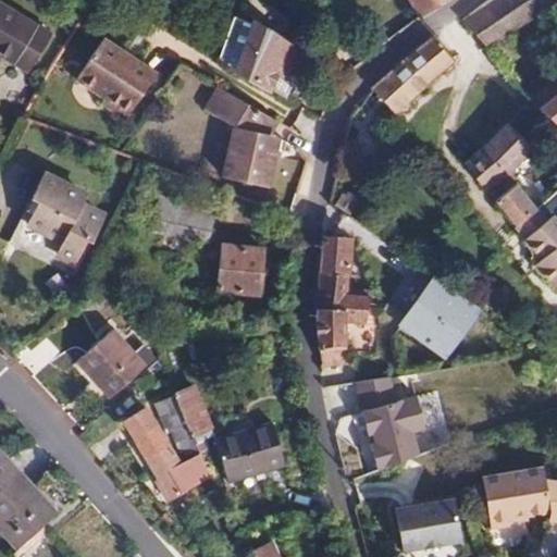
[(406,0),(418,17),(447,0),(406,0)]
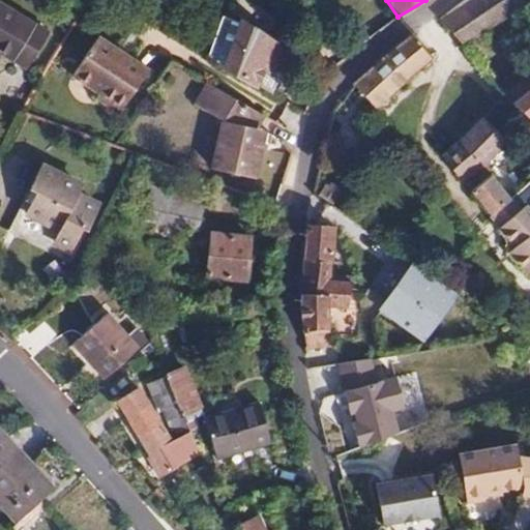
[(529,0),(465,0),(438,20),(464,48),(529,2),(529,0)]
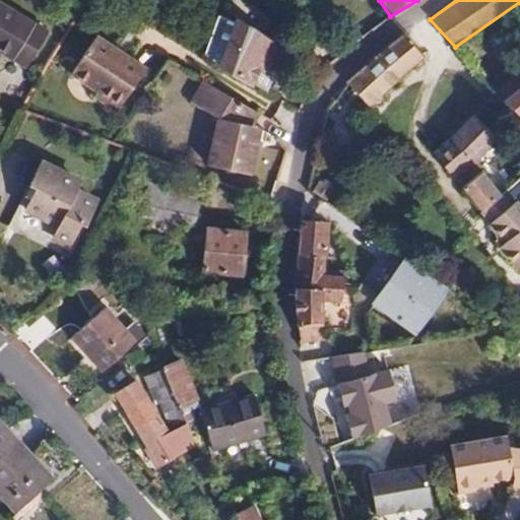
[(0,4),(0,50),(30,68),(51,33),(0,4)]
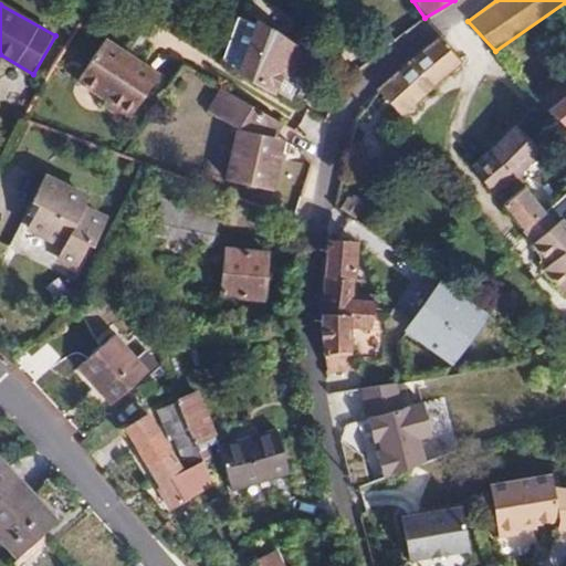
[(220,61),(238,72),(238,75),(272,92),(287,101),(299,82),(291,79),(300,54),(286,45),(287,44),(257,27),(254,30),(237,20),(220,61)]
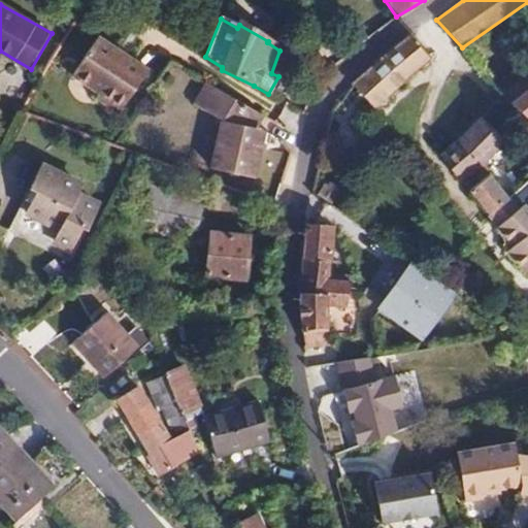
[(101,30),(72,67),(99,87),(96,90),(119,107),(150,66),(101,30)]
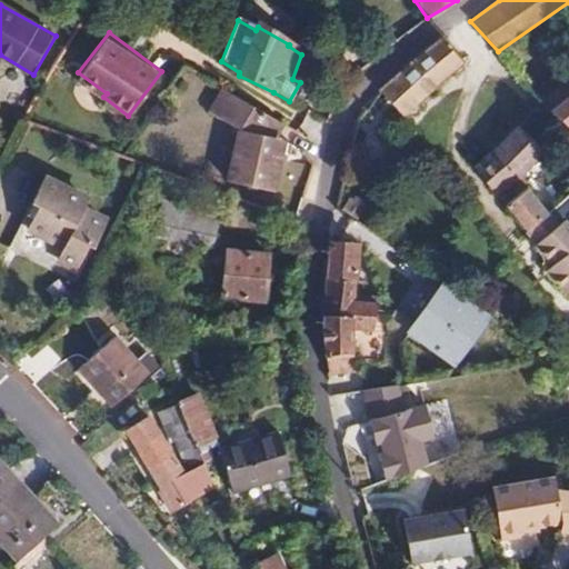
[(408,61),(379,91),(401,117),(460,65),(440,37),(408,61)]
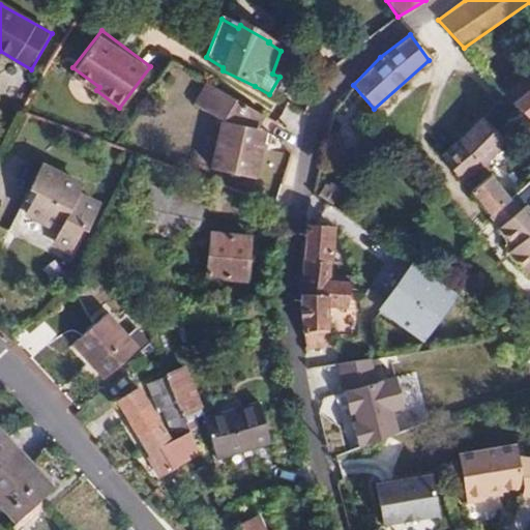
[(231,102),(204,88),(193,108),(218,123),(208,170),(251,179),(260,143),(252,141),(254,129),(257,115),(231,102)]
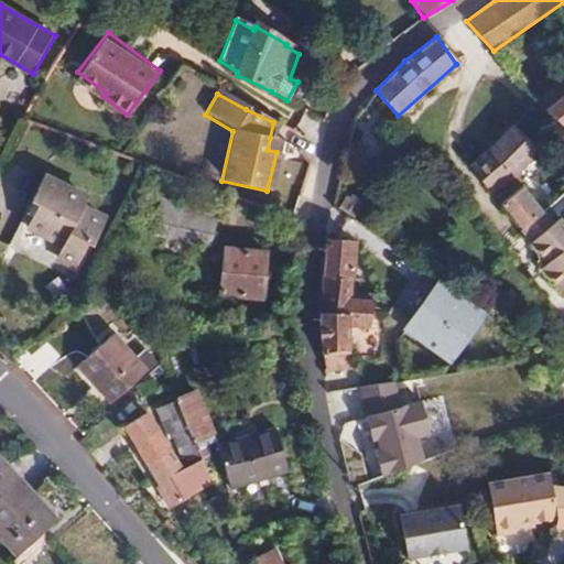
[(563,95),(543,112),(563,130),(563,95)]
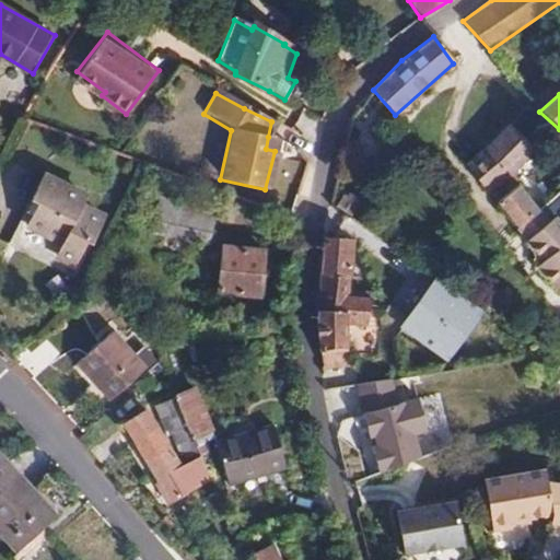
[(514,125),(467,164),(487,188),(497,181),(534,150),(514,125)]
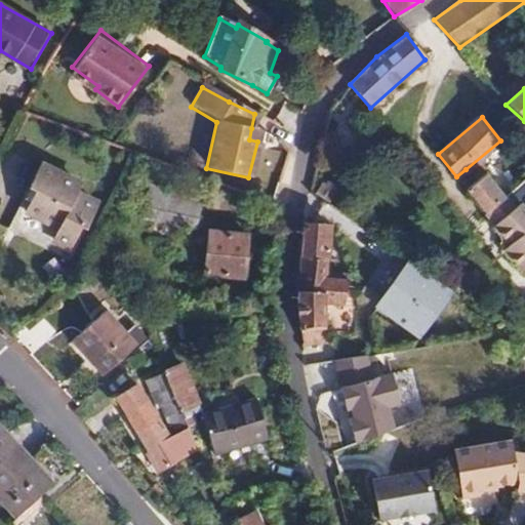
[(249,139),(257,142),(260,130),(251,128),(249,139)]
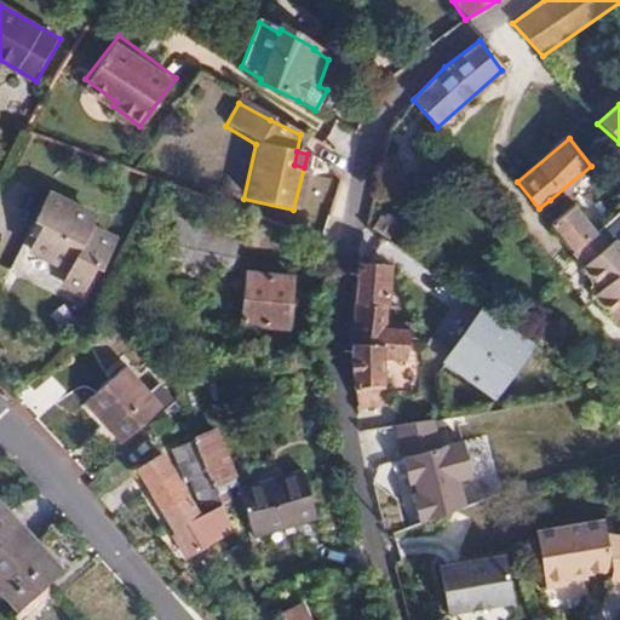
[(45,223),(33,248),(69,268),(63,280),(87,293),(101,268),(105,269),(118,244),(92,230),(97,218),(49,194),(38,218),(45,223)]
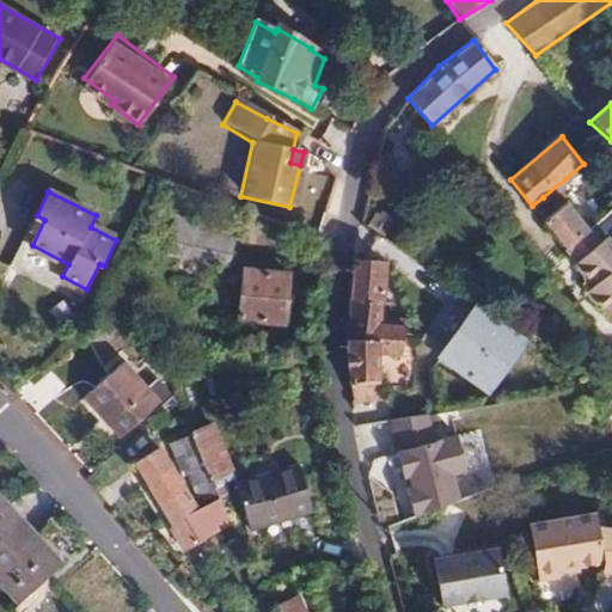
[(567,248),(588,230),(561,199),(551,207),(540,216),(567,248)]
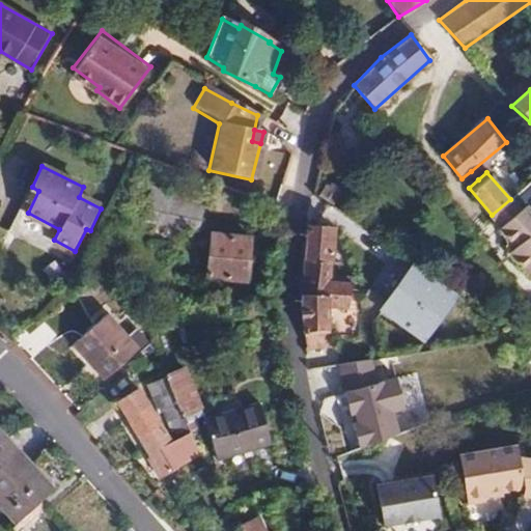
[(208,201),(166,193),(163,213),(179,217),(177,231),(202,234),(208,201)]
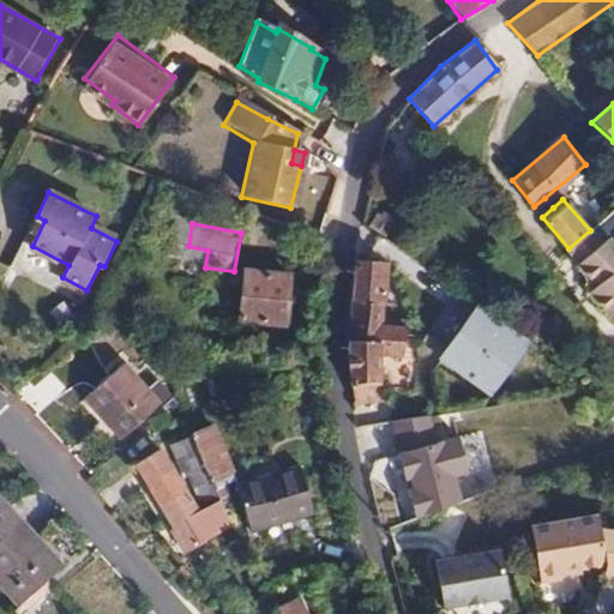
[(599,241),(590,230),(569,248),(578,259),(575,262),(594,284),(589,289),(612,318),(613,315),(613,245),(606,236),(599,241)]
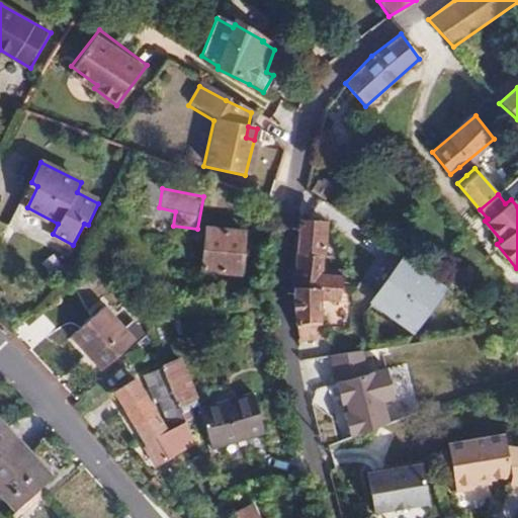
[(298,285),(299,342),(323,339),(324,303),(341,301),(348,277),(325,277),(326,224),(300,223),(298,285)]
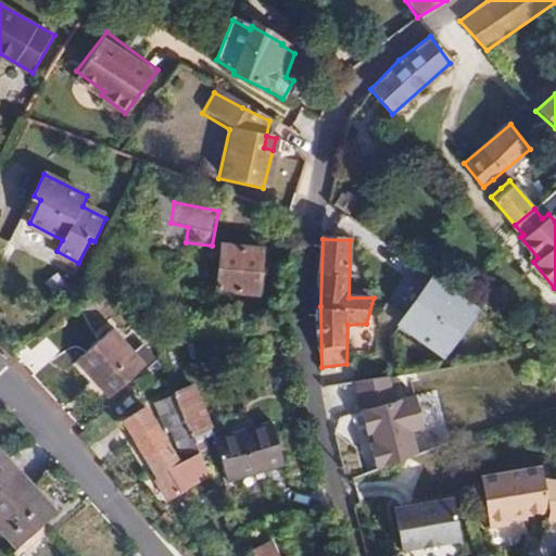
[(261,251),(223,248),(219,291),(257,293),(261,251)]
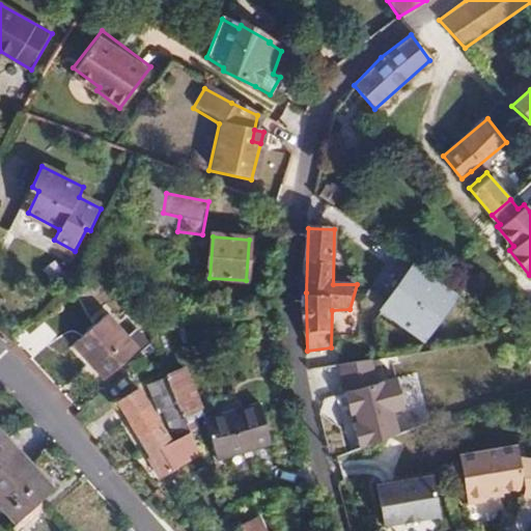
[(455,302),(414,271),(384,311),(426,343),(446,319),(462,332),(474,315),(455,302)]
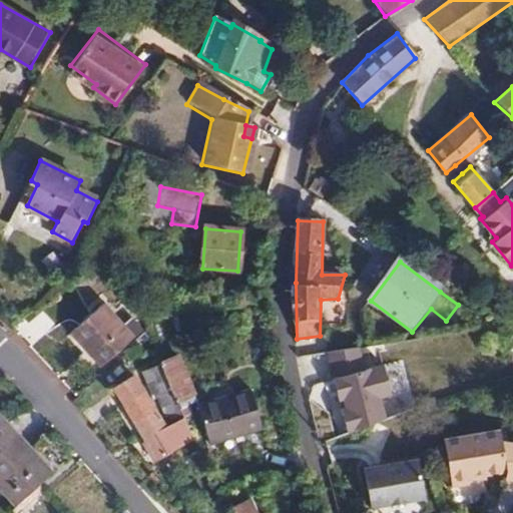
[(72,334),(88,351),(93,348),(107,364),(144,331),(134,319),(123,328),(104,306),(72,334)]
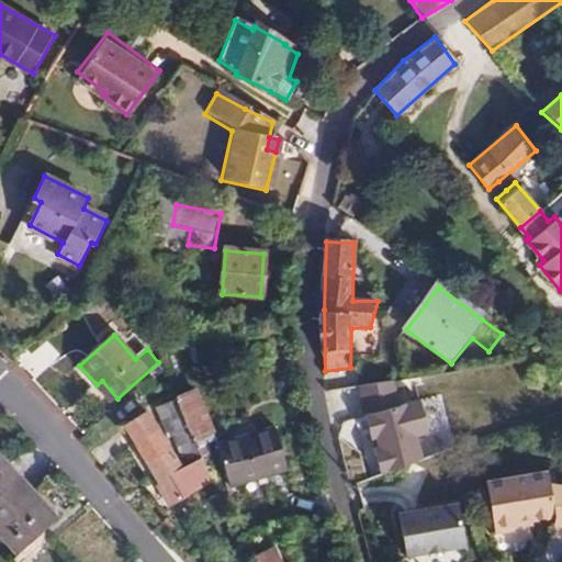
[(397,380),(361,391),(385,475),(425,464),(416,436),(435,431),(426,398),(404,405),(397,380)]
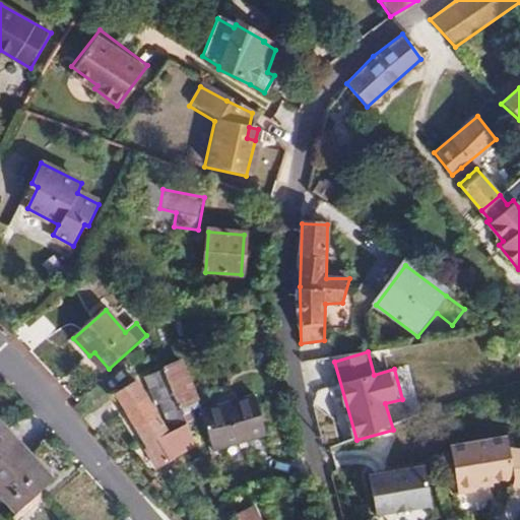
[(94,352),(89,355),(104,373),(109,369),(94,352)]
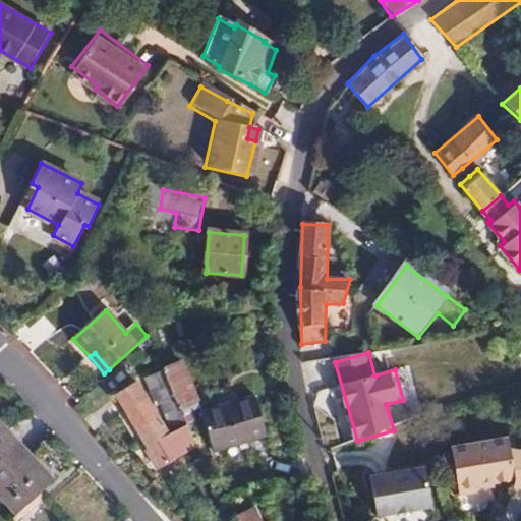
[(181,362),(162,370),(172,395),(180,410),(199,401),(181,362)]
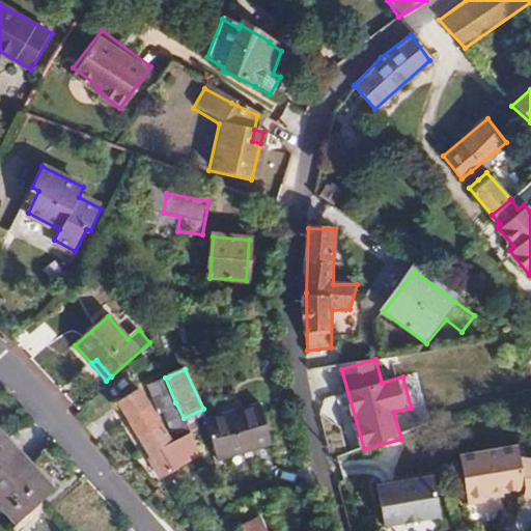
[(175,402),(165,378),(147,385),(160,410),(165,408),(175,402)]
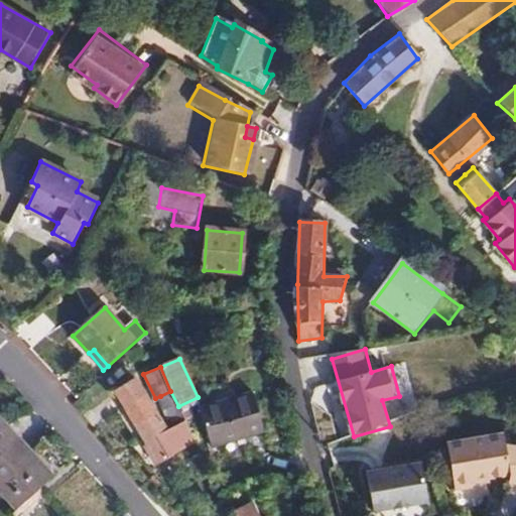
[(161,466),(196,444),(186,424),(167,436),(137,383),(119,393),(161,466)]
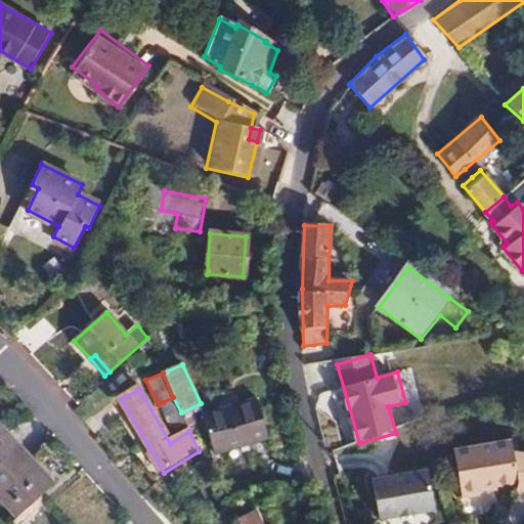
[(173,397),(163,402),(177,434),(188,429),(181,412),(173,397)]
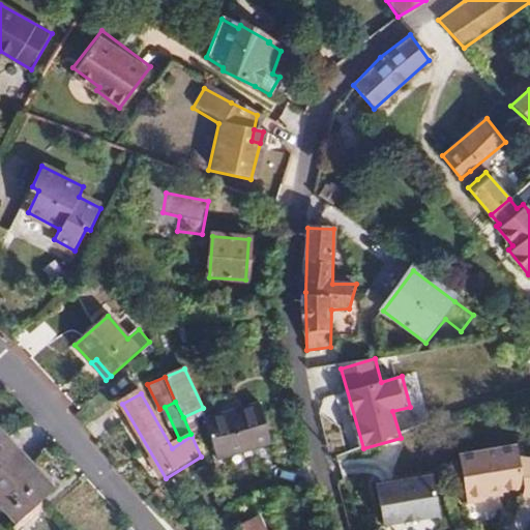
[(260,404),(206,420),(218,462),(272,445),(260,404)]
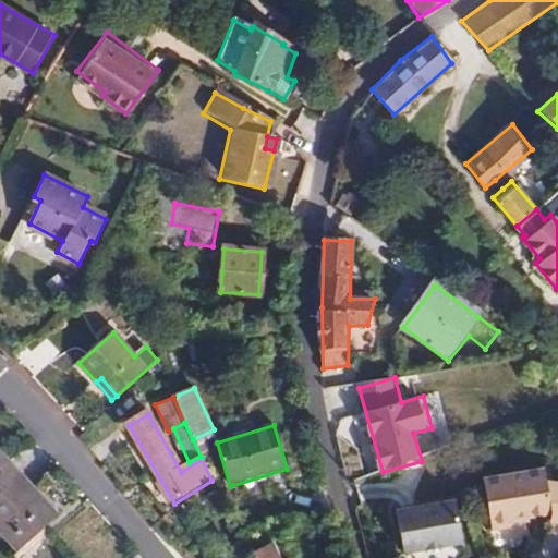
[(0,492),(17,476),(0,457),(0,492)]
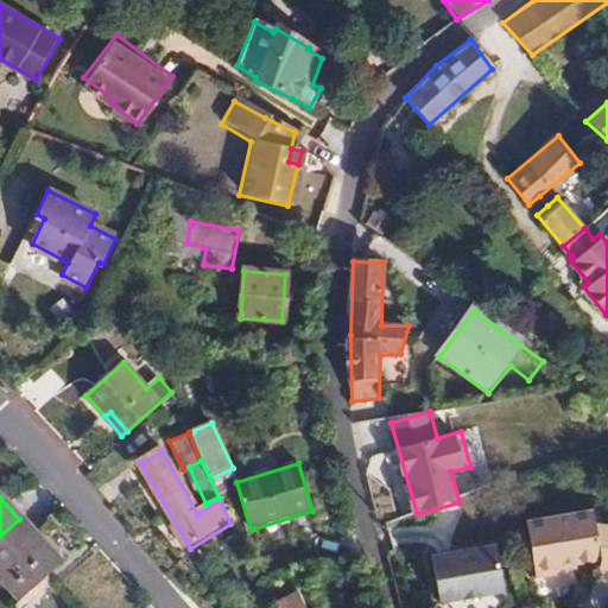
[(527,527),(536,581),(558,577),(557,570),(597,563),(597,567),(607,568),(607,525),(594,524),(593,515),(527,527)]
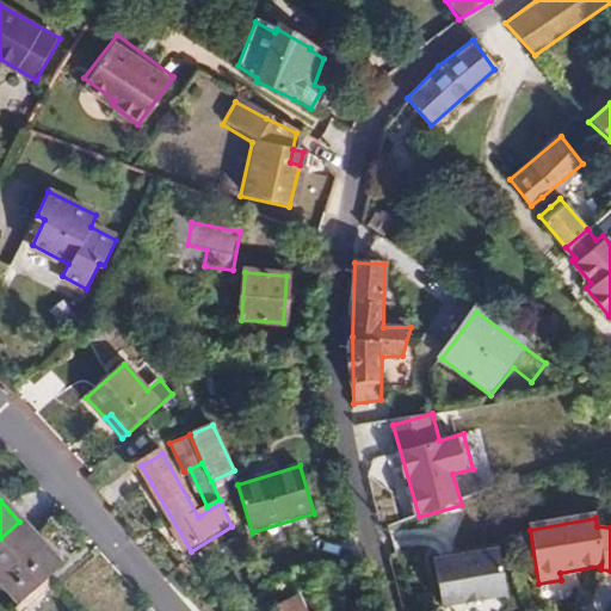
[(19,522),(0,538),(0,580),(18,599),(57,561),(19,522)]
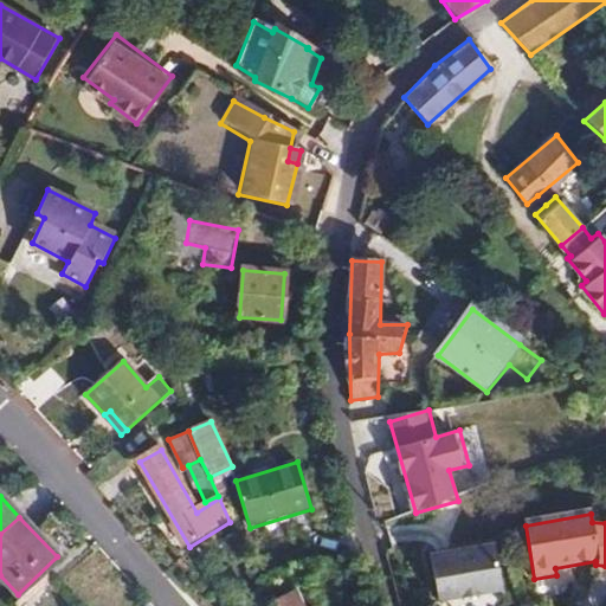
[(494,545),(431,554),(438,600),(501,588),(494,545)]
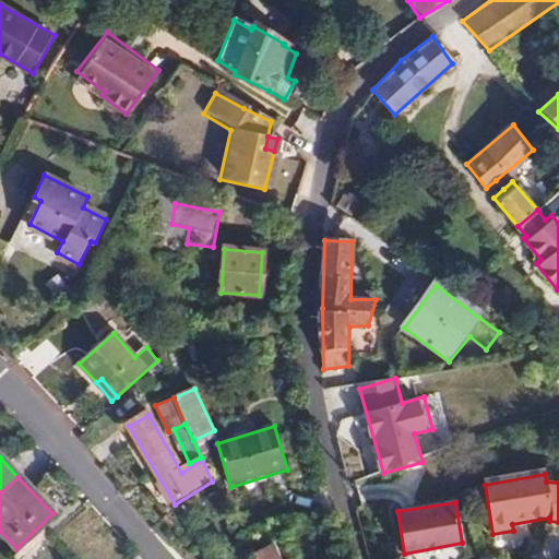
[(274,558),(269,549),(248,558),(274,558)]
